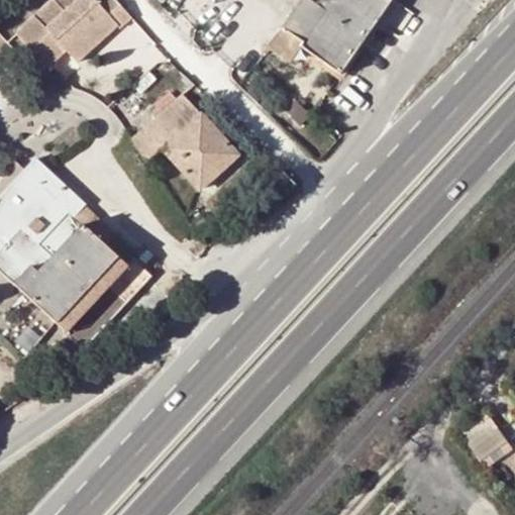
[(56,0),(36,18),(18,34),(48,68),(67,52),(78,64),(119,25),(121,28),(134,17),(118,0),(104,0),(101,3),(98,0),(80,0),(68,11),(58,0),(56,0)]
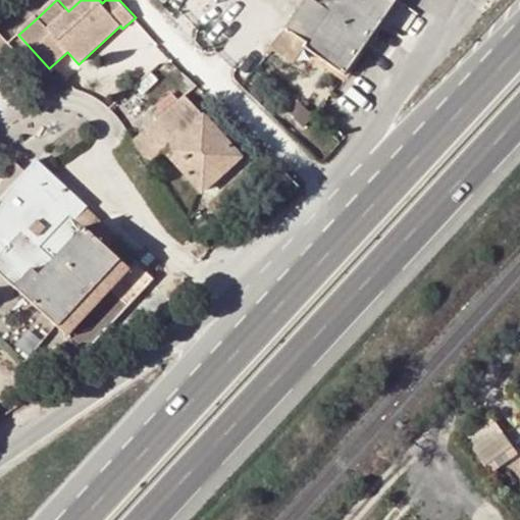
[(307,0),(287,29),(308,44),(306,47),(345,73),(383,17),(396,0),(334,0),(338,2),(330,12),(313,0),(307,0)]
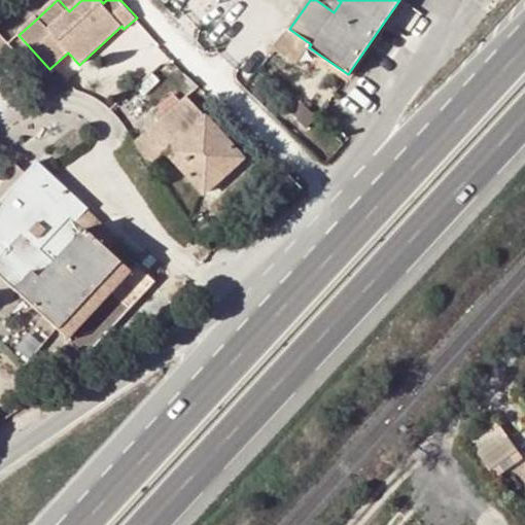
[(316,0),(334,12),(341,2),(338,0),(316,0)]
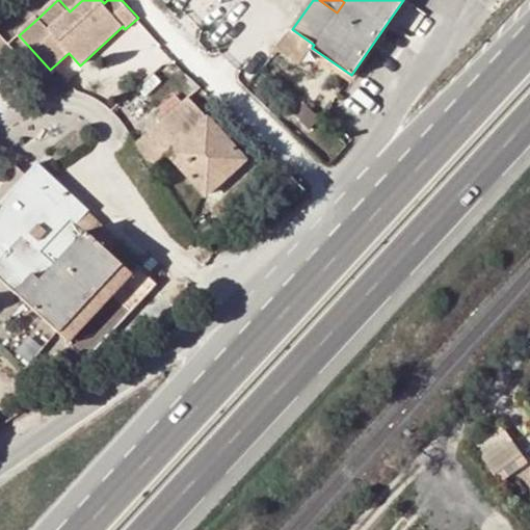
[(314,45),(292,29),(279,49),(300,63),(312,48),(314,45)]
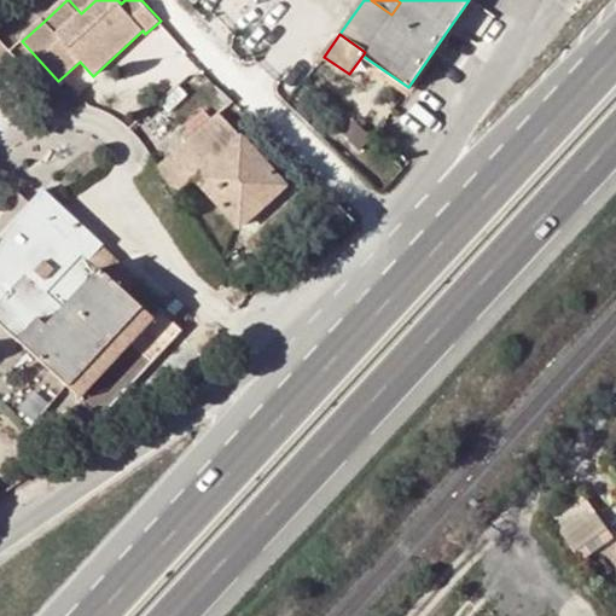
[(187,125),(192,128),(197,133),(187,141),(175,152),(162,166),(179,191),(196,175),(242,226),(285,186),(219,114),(213,120),(204,110),(187,125)]
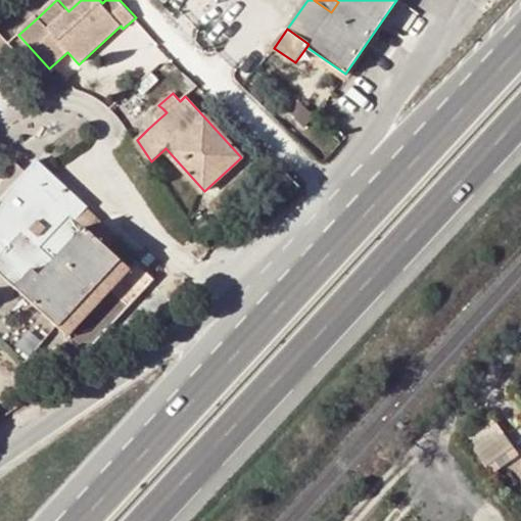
[(167,112),(162,108),(155,115),(158,120),(167,112)]
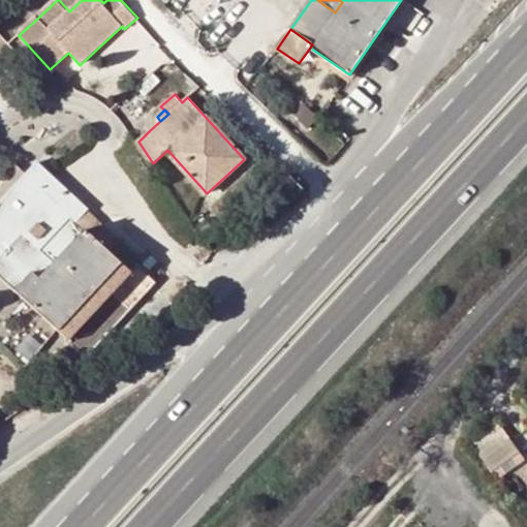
[(37,158),(0,199),(0,275),(86,354),(154,281),(137,266),(134,270),(111,248),(109,251),(76,222),(89,210),(37,158)]
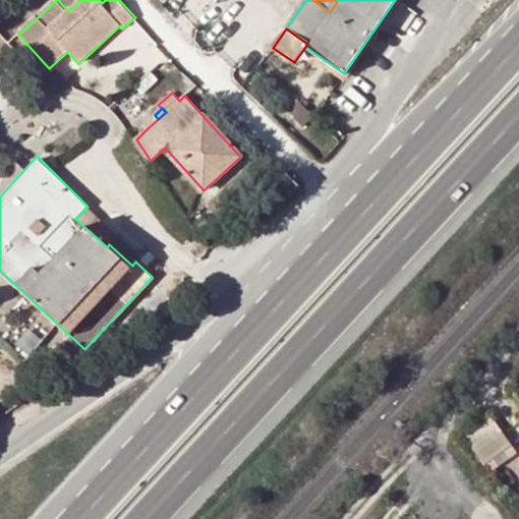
[(513,443),(493,415),(465,435),(485,463),(513,443)]
